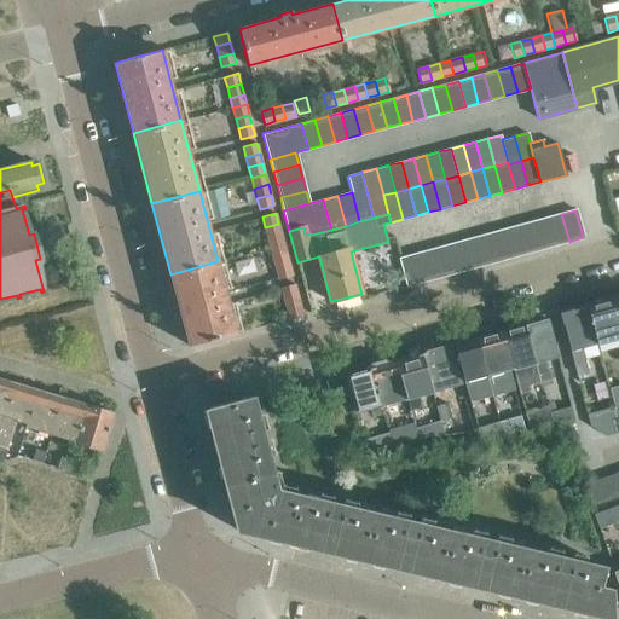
[(556,244),(570,242),(561,214),(549,218),(556,244)]
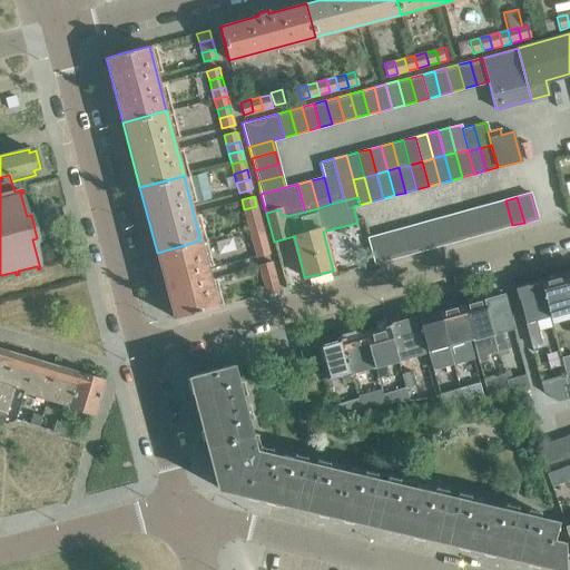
[(512,225),(505,200),(493,203),(501,228),(512,225)]
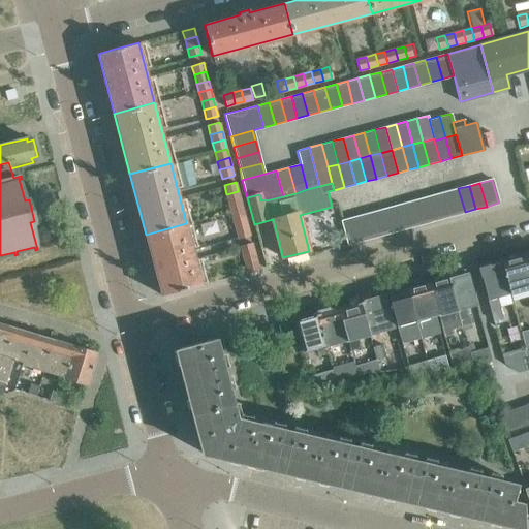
[(454,215),(465,212),(458,188),(447,191),(454,215)]
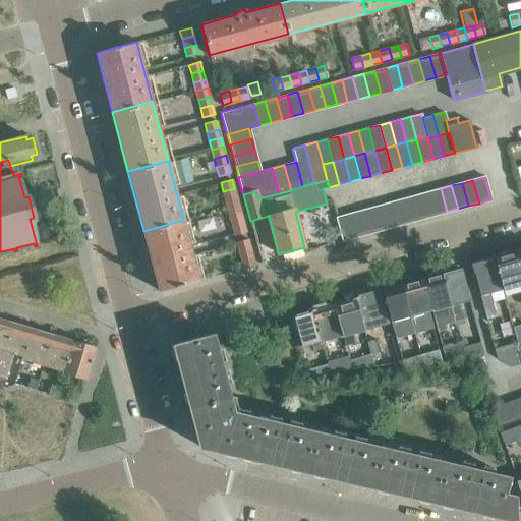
[(237,196),(234,188),(223,191),(225,199),(237,196)]
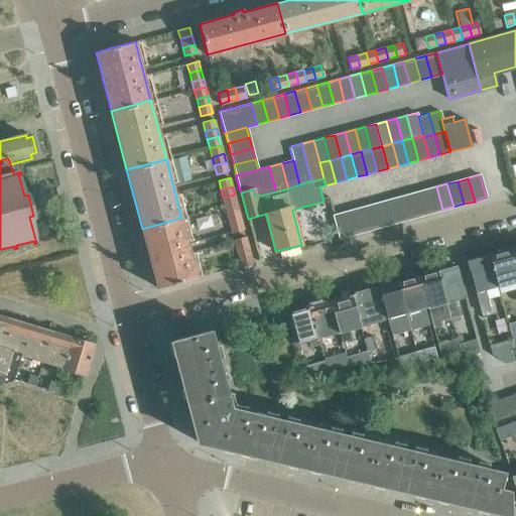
[(432,213),(442,210),(436,186),(425,189),(432,213)]
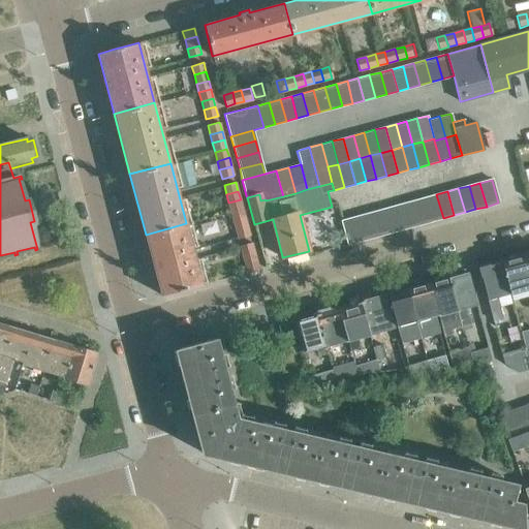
[(432,221),(443,218),(436,194),(426,197),(432,221)]
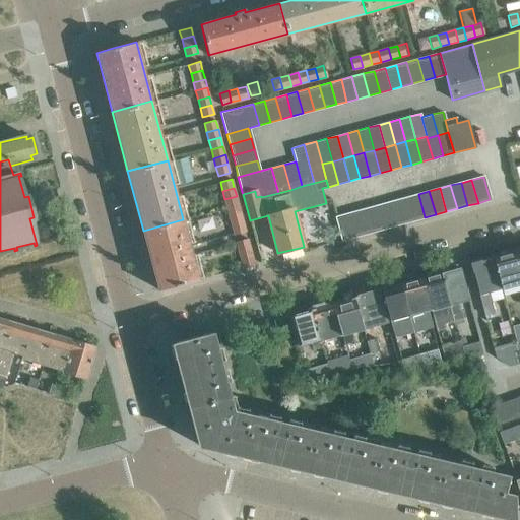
[(416,219),(425,217),(418,194),(407,197),(413,220),(414,220),(416,220),(416,219)]
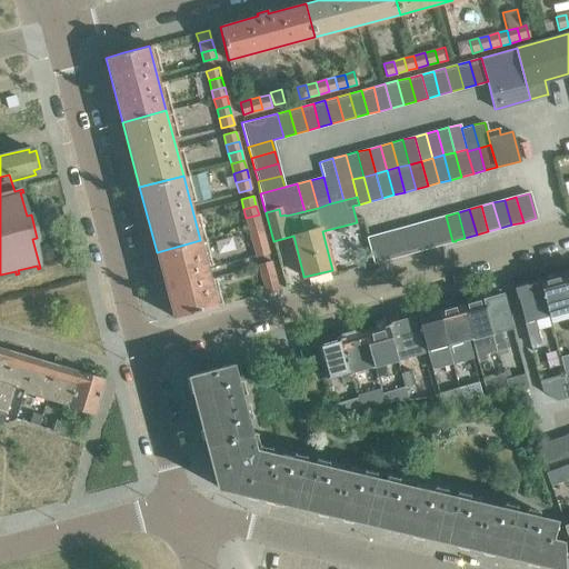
[(259,215),(246,218),(249,228),(261,225),(259,215)]
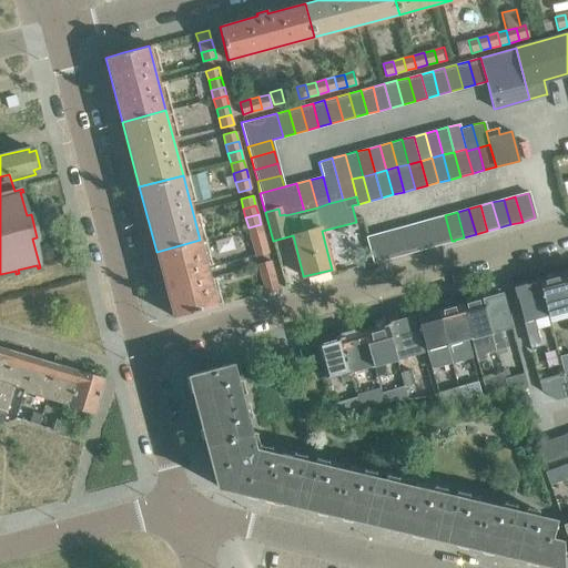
[(445,215),(425,221),(433,246),(433,245),(452,241),(445,215)]
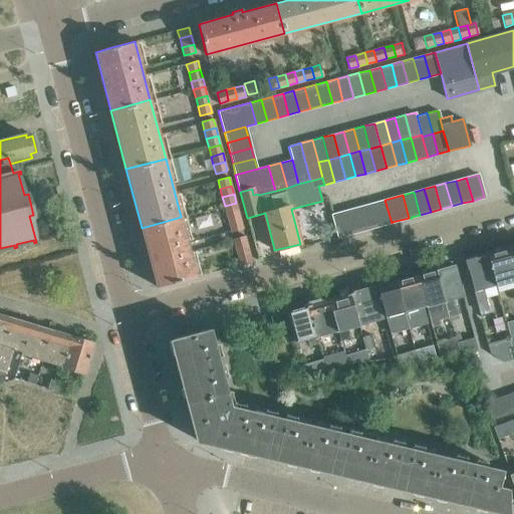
[(392,223),(384,200),(374,203),(380,226),(389,223),(389,224),(392,223)]
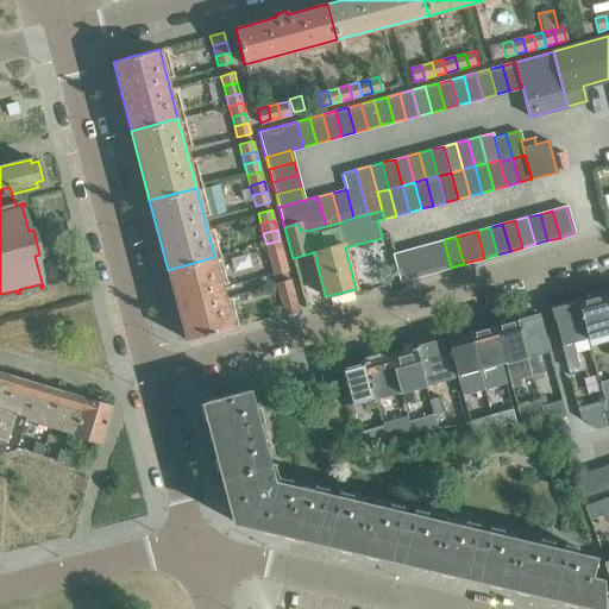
[(282,251),(280,240),(267,244),(269,255),(282,251)]
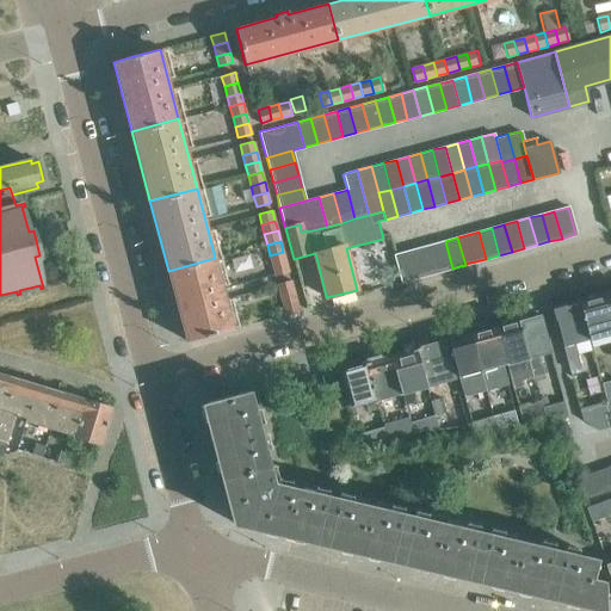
[(445,241),(432,245),(440,272),(452,269),(445,241)]
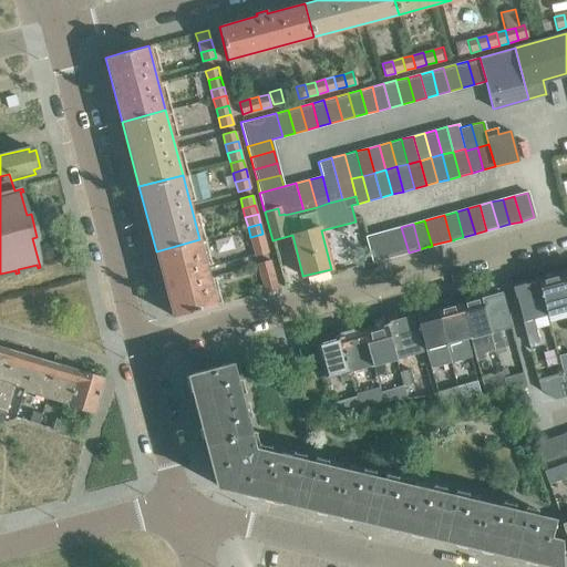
[(401,227),(390,230),(397,255),(409,253),(401,227)]
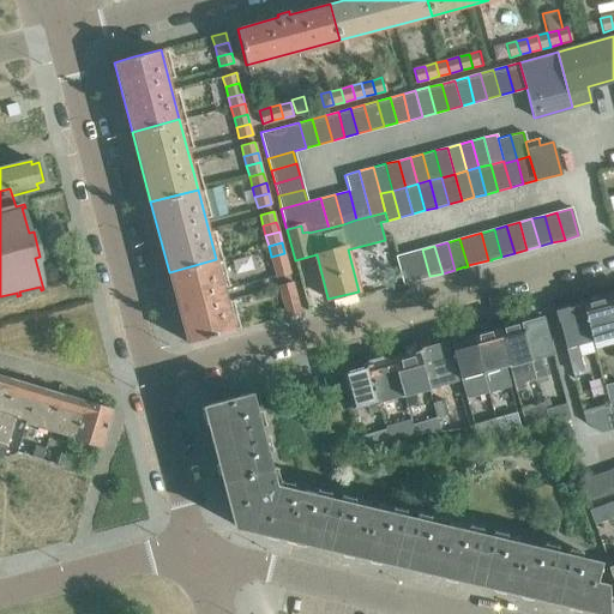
[(429,276),(422,250),(409,252),(417,280),(429,276)]
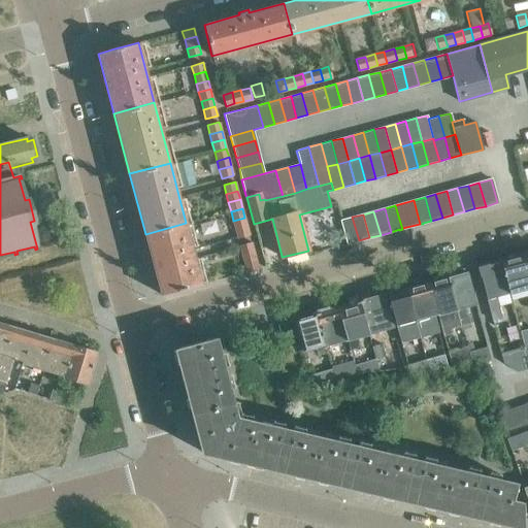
[(352,217),(340,220),(340,221),(348,244),(350,243),(359,240),(352,217)]
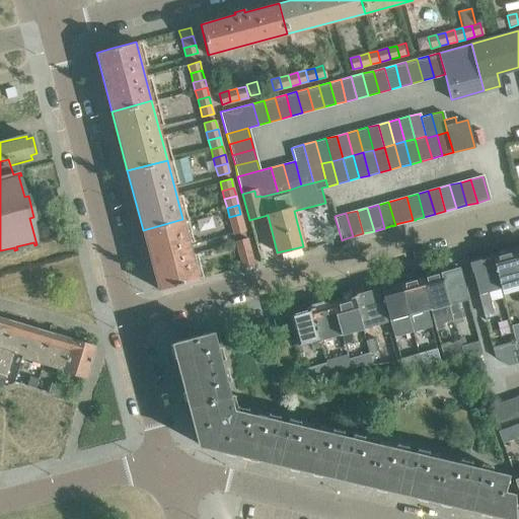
[(240,214),(229,217),(231,225),(242,222),(240,214)]
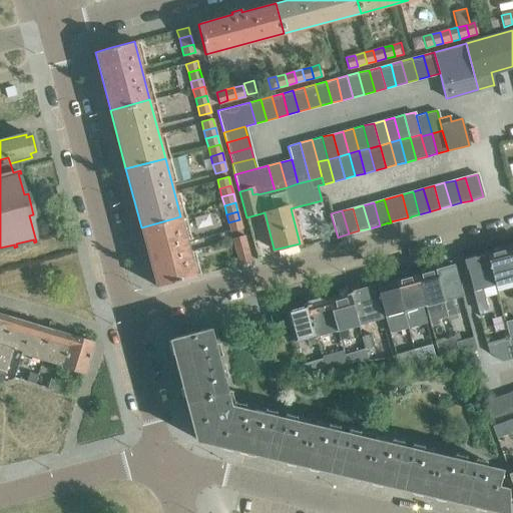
[(180,280),(196,276),(180,216),(141,227),(156,286),(173,282),(173,283),(180,281),(180,280)]
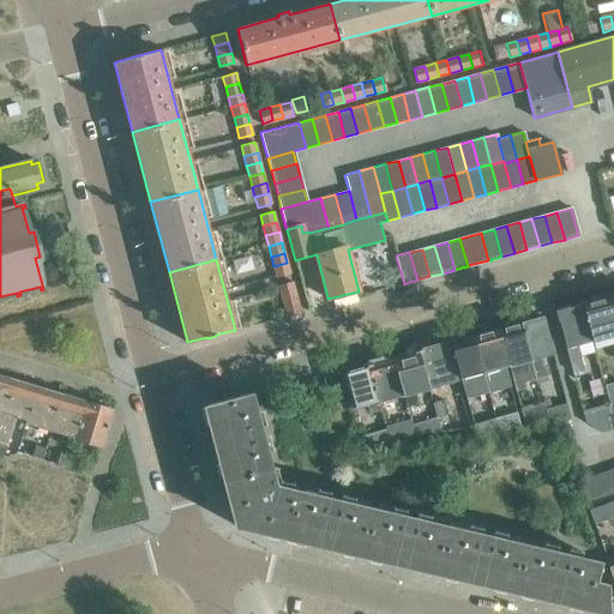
[(290,274),(287,263),(274,266),(276,277),(290,274)]
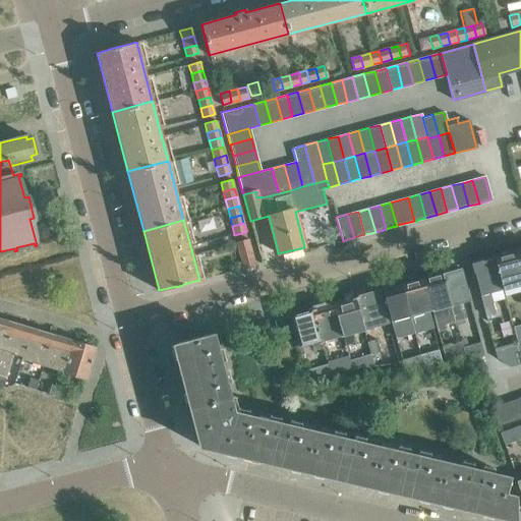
[(250,247),(247,239),(236,242),(238,250),(250,247)]
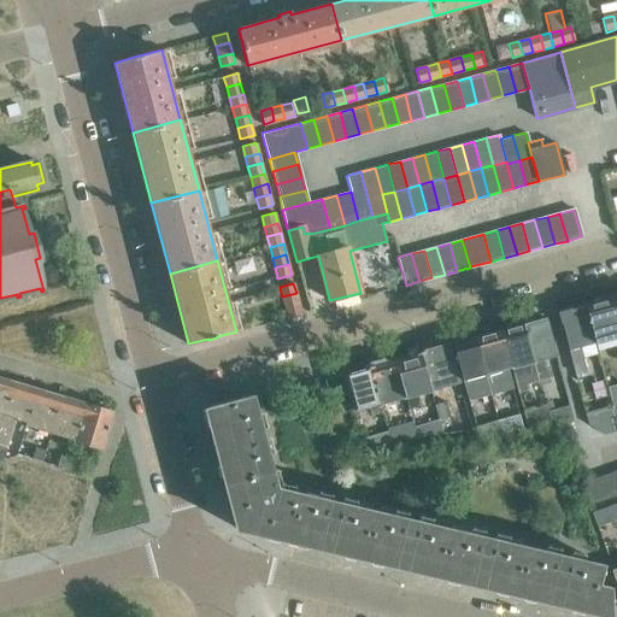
[(299,304),(297,293),(282,297),(286,307),(299,304)]
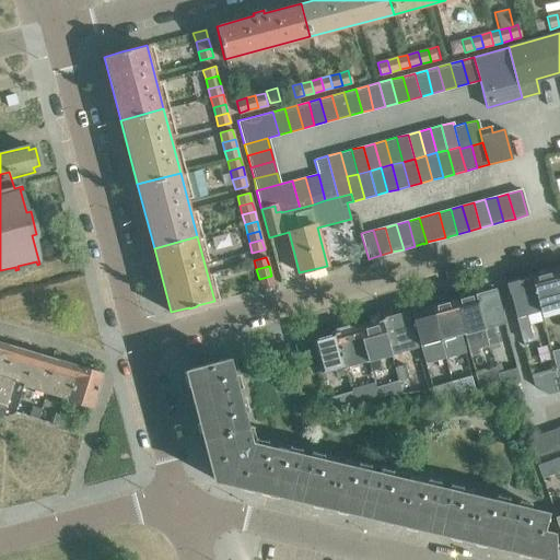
[(529,278),(539,312),(559,305),(559,295),(552,272),(551,272),(547,271),(543,272),(540,276),(529,278)]
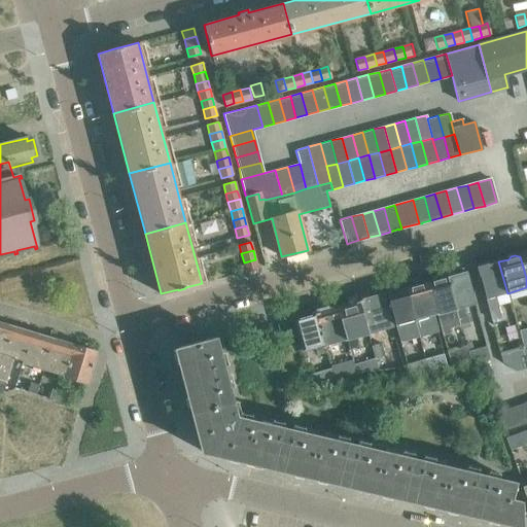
[(244,262),(246,271),(257,268),(255,259),(244,262)]
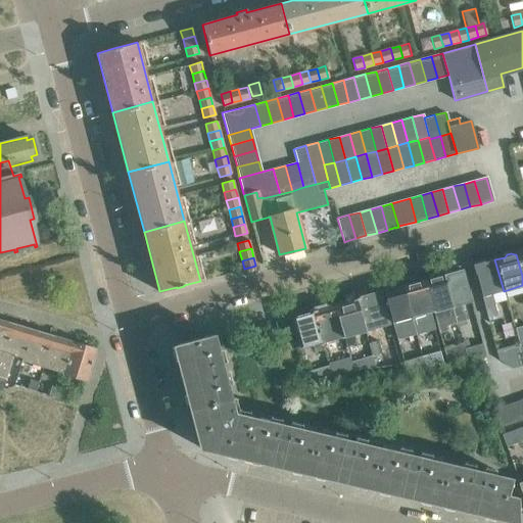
[(473,266),(473,268),(487,317),(496,314),(492,294),(504,291),(494,259),(493,259),(493,257),(481,260),(482,264),(473,266)]
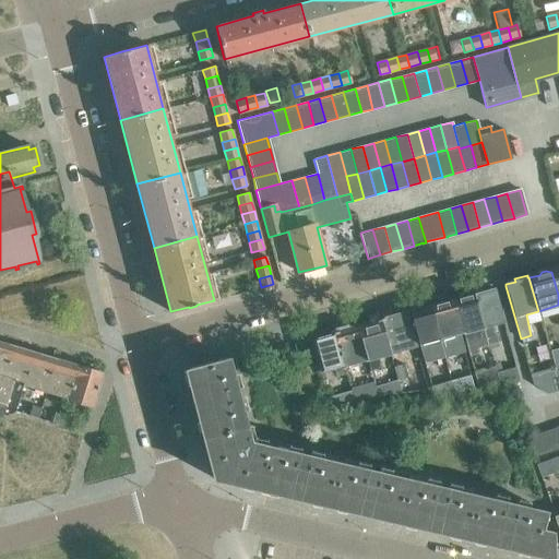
[(480,292),(473,294),(488,346),(498,343),(492,325),(503,322),(494,288),(491,289),(488,287),(483,288),(480,292)]
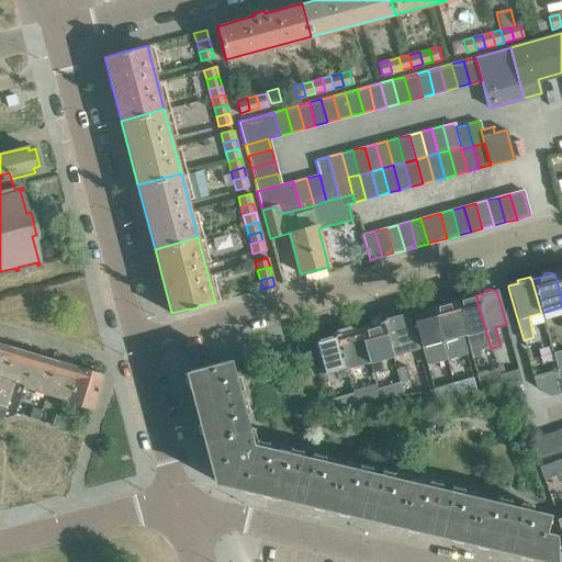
[(491,348),(475,295),(473,296),(470,294),(464,295),(463,299),(457,301),(465,335),(472,358),(481,356),(480,350),(491,348)]
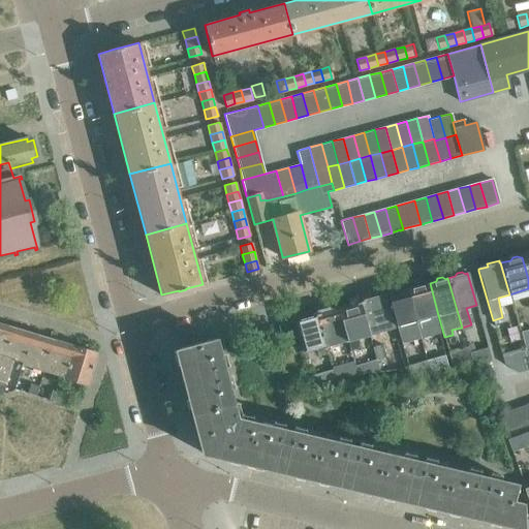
[(434,315),(438,315),(430,283),(426,284),(419,285),(416,284),(411,285),(409,288),(407,288),(415,321),(416,321),(426,319),(430,336),(439,333),(434,315)]
